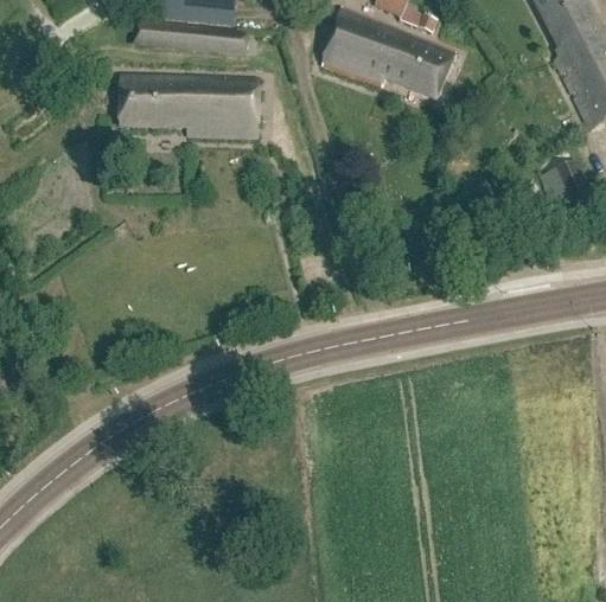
[(165,0),(163,20),(234,27),(236,0),(165,0)]
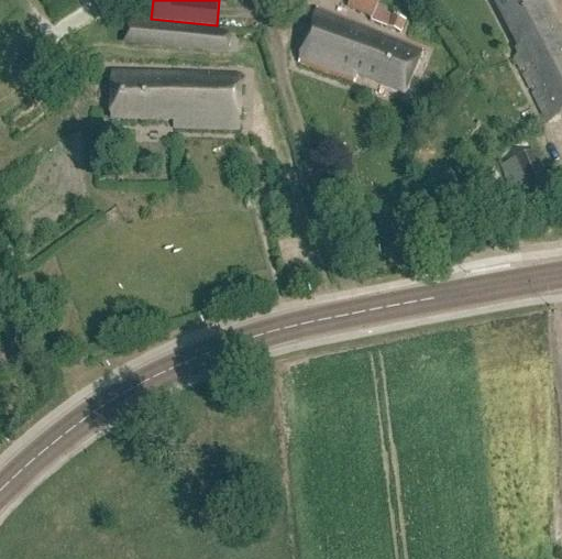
[(398,31),(404,19),(375,6),(377,0),(348,0),(346,3),(371,14),(368,19),(398,31)]
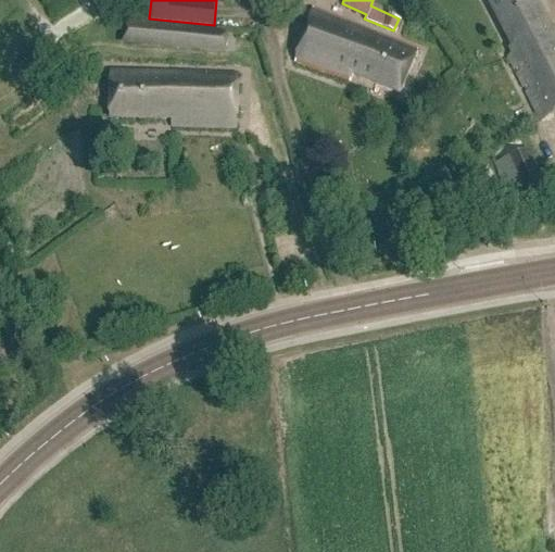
[(551,26),(537,0),(488,0),(512,46),(508,47),(512,53),(506,55),(540,121),(554,113),(554,27),(554,25),(551,26)]
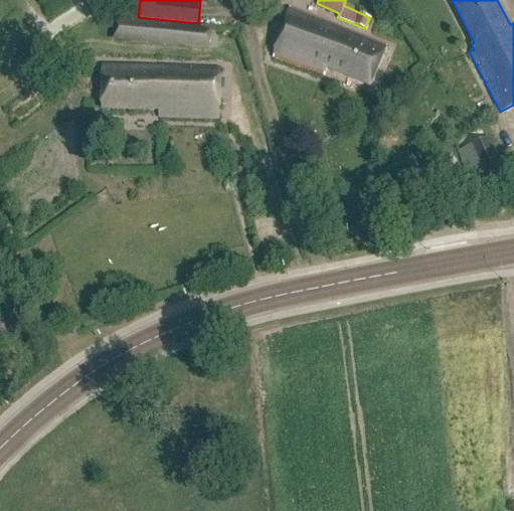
[(370,83),(385,44),(289,8),(272,54),(322,74),(325,66),(370,83)]
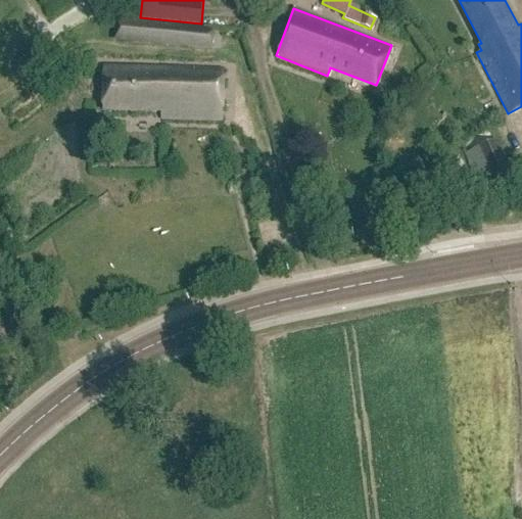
[(133,38),(167,41),(168,25),(134,21),(133,38)]
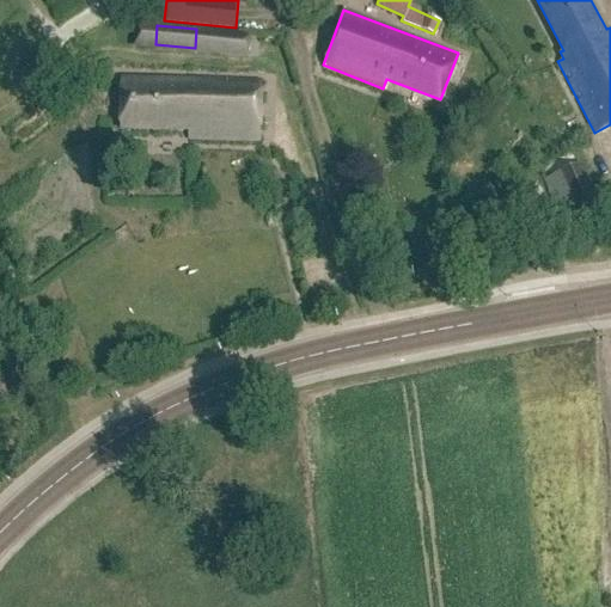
[(258,138),(260,79),(189,77),(189,79),(121,77),(120,127),(188,129),(188,136),(258,138)]
